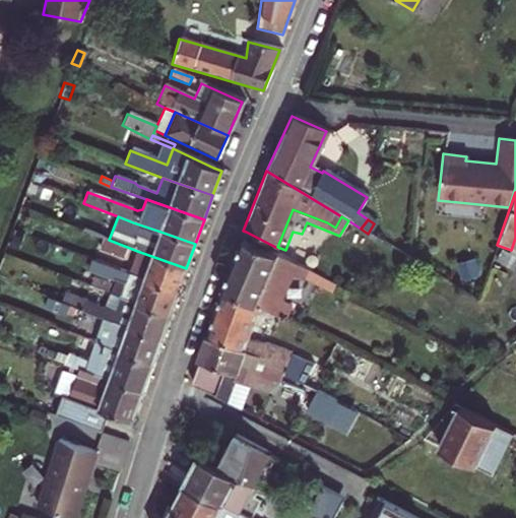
[(102,249),(106,239),(82,230),(78,240),(102,249)]
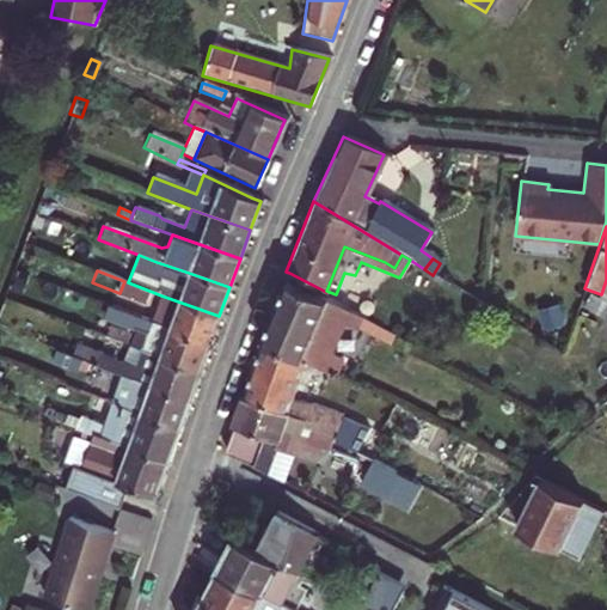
[(146,303),(149,291),(128,282),(124,281),(120,293),(146,303)]
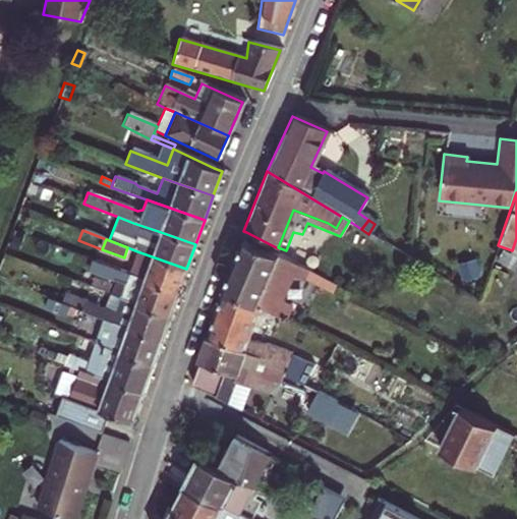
[(279,254),(243,240),(222,289),(259,307),(280,318),(288,303),(279,298),(293,272),(303,278),(307,271),(279,254)]
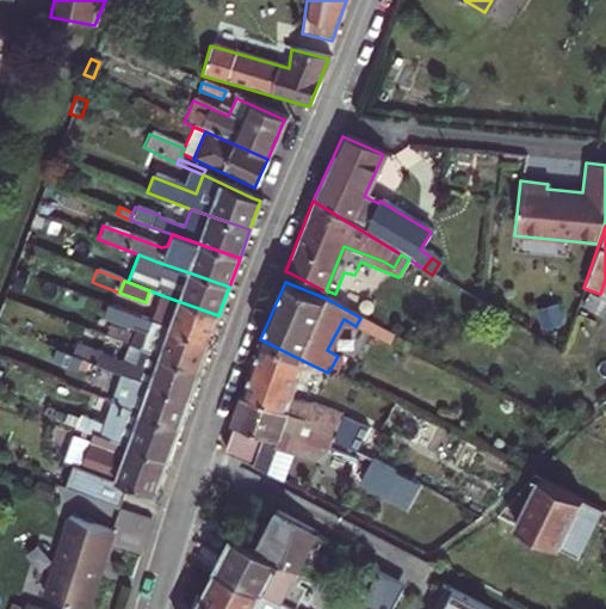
[(605,303),(587,294),(580,308),(603,320),(605,312),(605,303)]
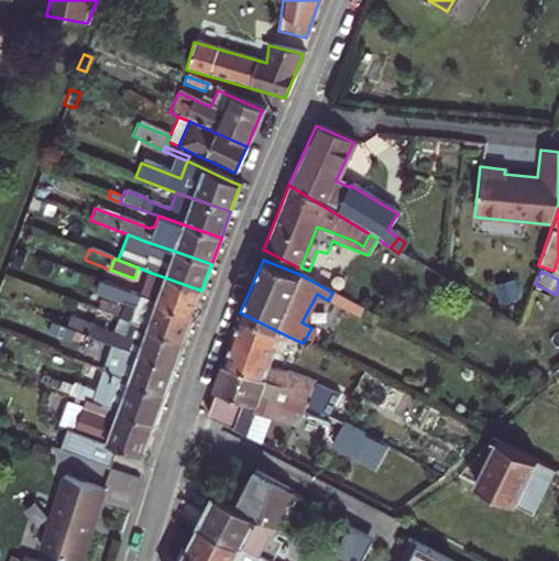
[(201,290),(149,272),(140,295),(140,296),(193,317),(201,290)]
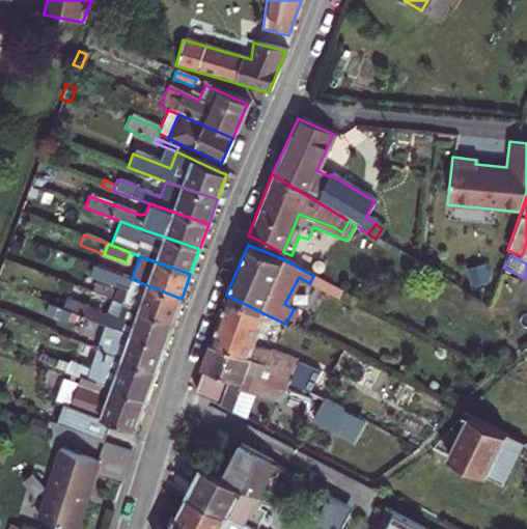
[(132,279),(92,265),(89,275),(117,285),(112,300),(174,319),(182,299),(132,279)]
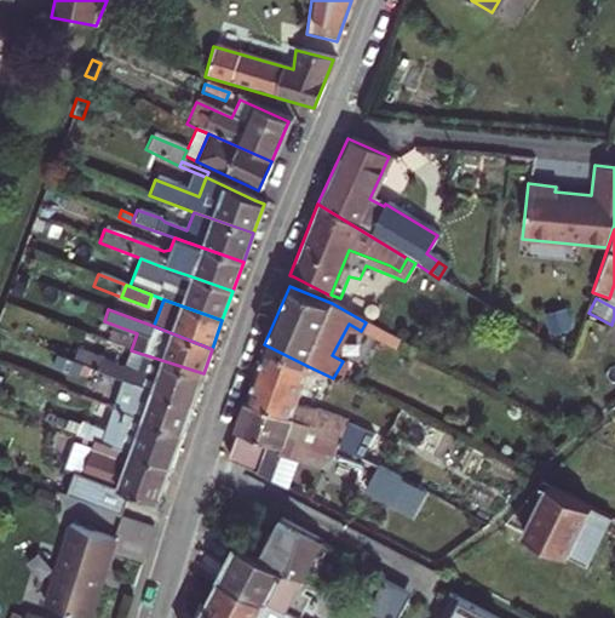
[(366,322),(361,331),(360,332),(392,350),(398,341),(366,322)]
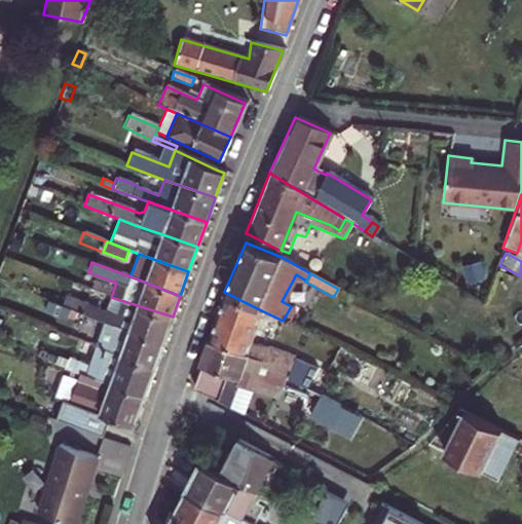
[(261,310),(224,292),(207,340),(288,370),(288,371),(286,379),(300,384),(308,366),(292,359),(293,357),(266,347),(265,348),(250,343),(261,310)]
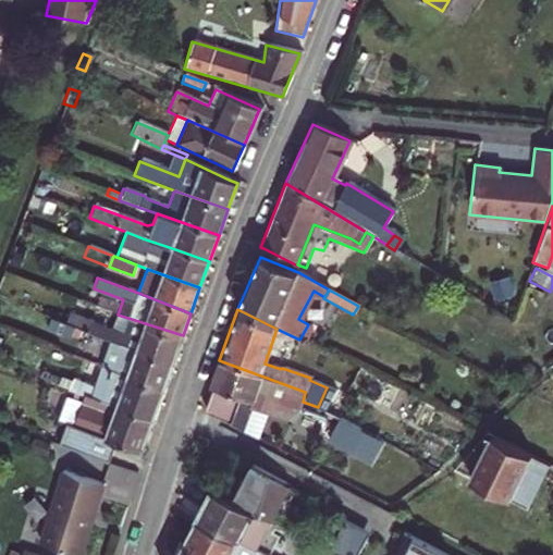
[(183,335),(118,315),(112,330),(68,313),(64,323),(81,330),(114,343),(136,352),(172,365),(183,335)]
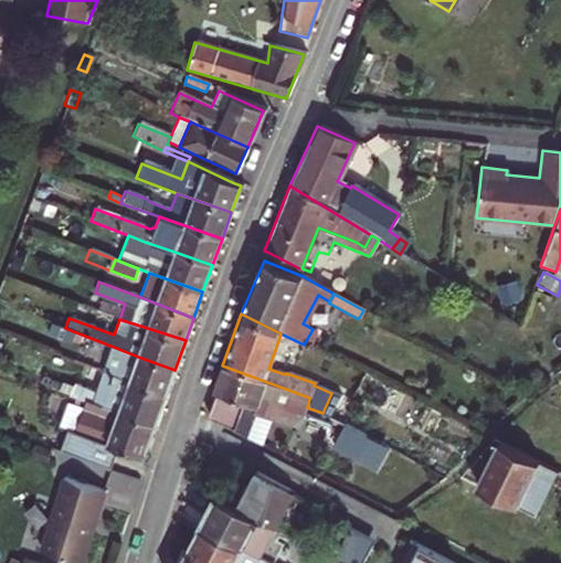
[(82,335),(65,328),(51,322),(46,333),(71,342),(72,339),(78,342),(82,335)]
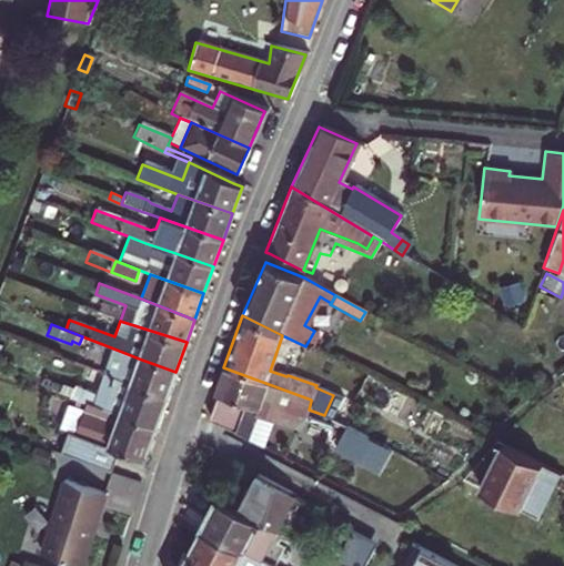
[(175,372),(139,359),(117,350),(114,356),(110,355),(103,374),(167,397),(175,372)]
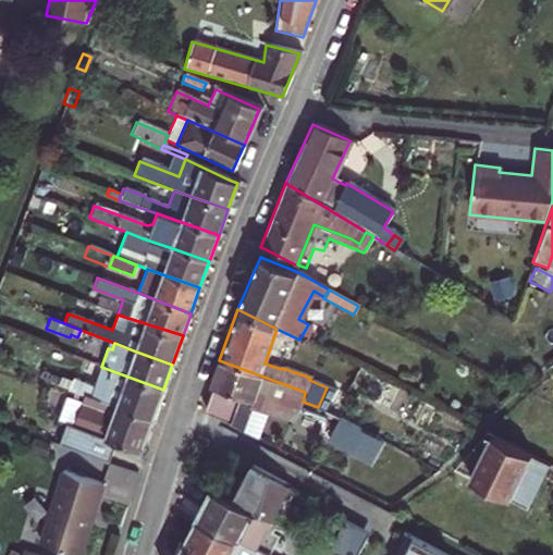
[(305,392),(219,360),(209,386),(211,387),(203,412),(242,432),(252,408),(285,421),(289,412),(293,414),(295,409),(297,410),(304,392),(305,393),(305,392)]
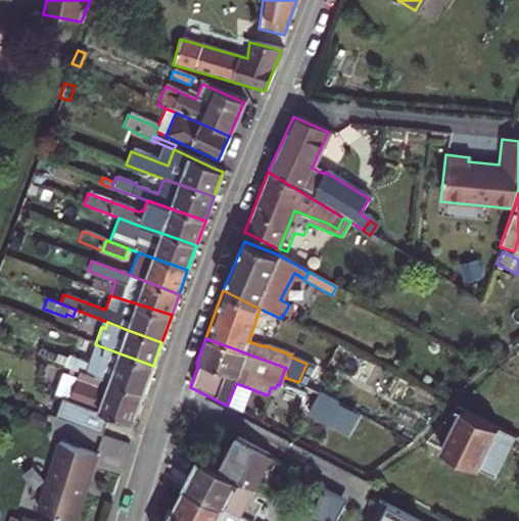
[(153,366),(95,344),(94,344),(87,364),(66,357),(63,367),(78,372),(143,394),(153,366)]
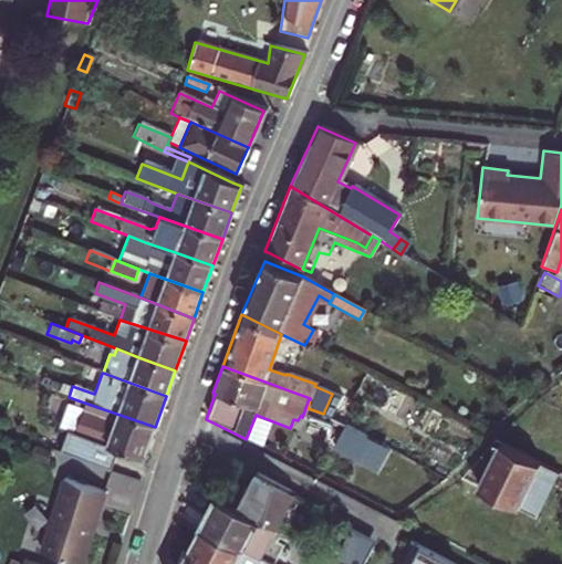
[(155,427),(84,403),(73,432),(66,430),(59,452),(108,470),(116,450),(144,459),(155,427)]
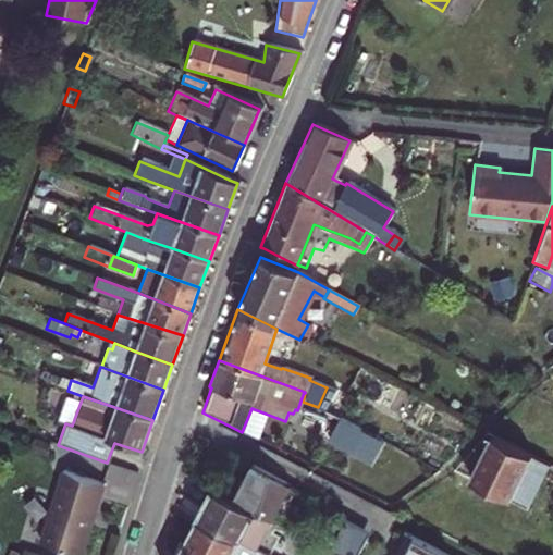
[(293,423),(297,410),(295,409),(293,414),(289,412),(285,421),(293,423)]
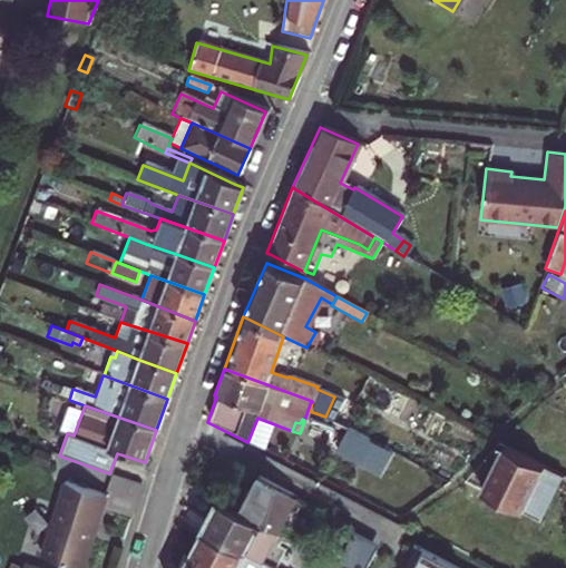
[(367,440),(345,428),(333,450),(355,462),(367,440)]
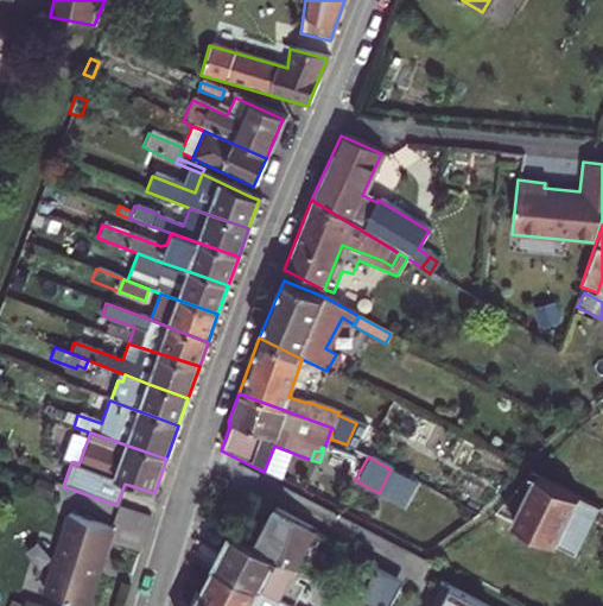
[(602,512),(534,478),(511,525),(566,554),(588,565),(595,550),(576,540),(585,521),(602,529),(602,512)]
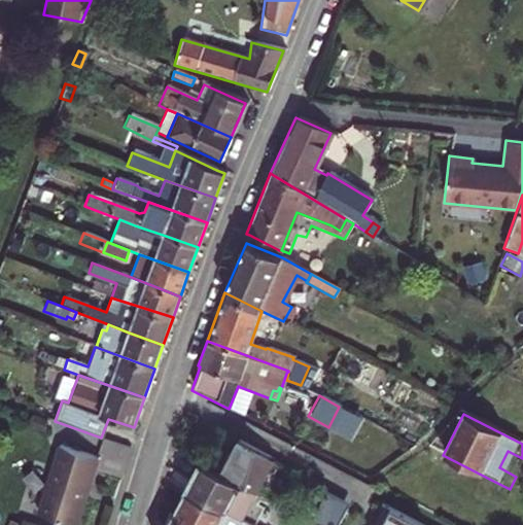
[(243,517),(272,461),(236,442),(219,474),(200,463),(185,491),(234,517),(236,513),(243,517)]
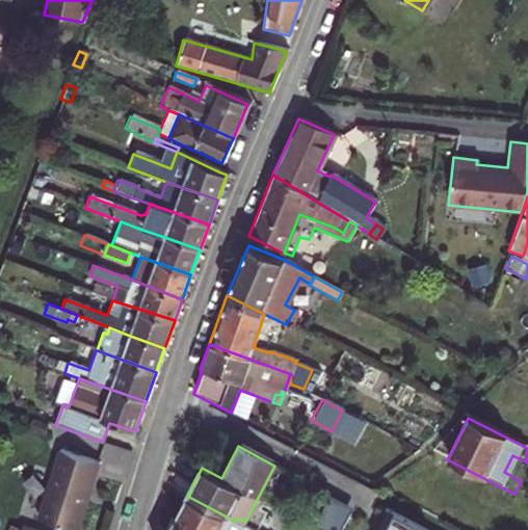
[(58,450),(36,519),(70,529),(77,529),(98,462),(58,450)]
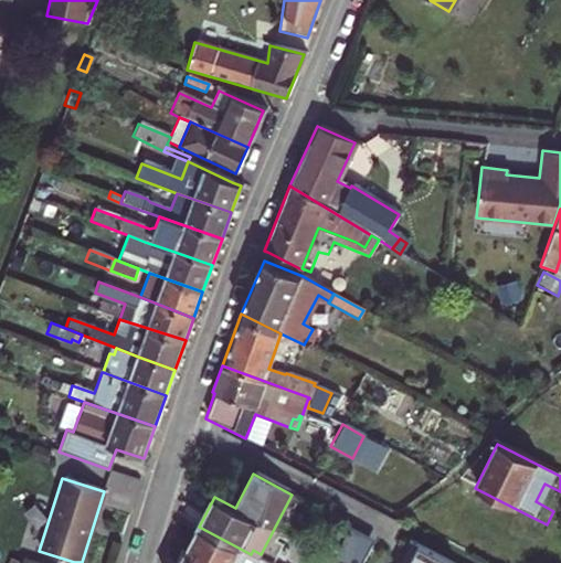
[(338,552),(357,562),(360,562),(373,537),(352,526),(338,552)]
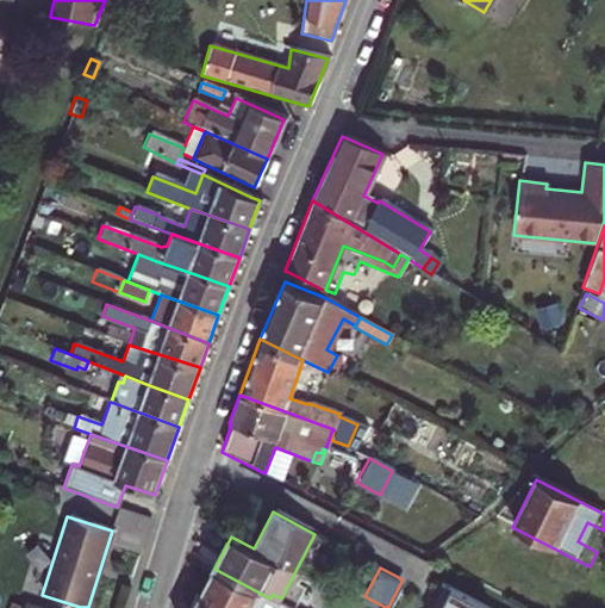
[(270,599),(214,569),(198,601),(210,607),(288,607),(279,602),(270,599)]
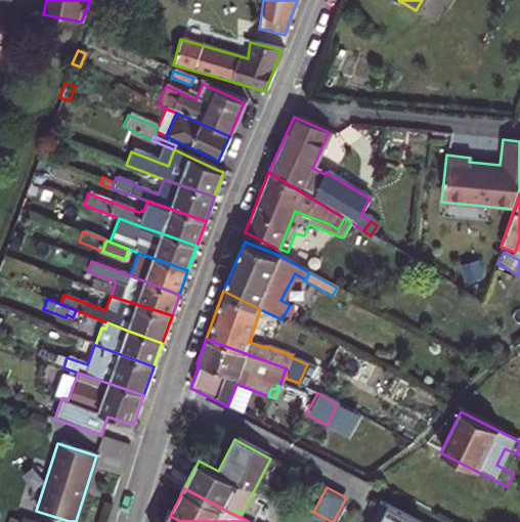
[(417,521),(420,517),(377,499),(367,521),(417,521)]
